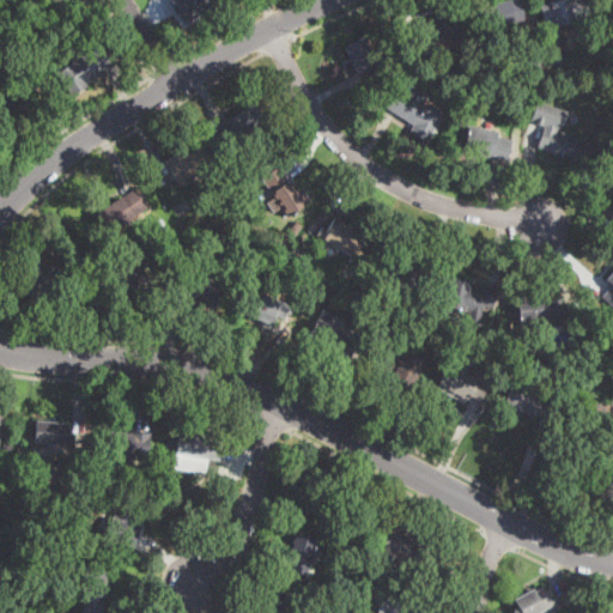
[(218,0),(220,4),(184,24),(170,0),(218,0)]
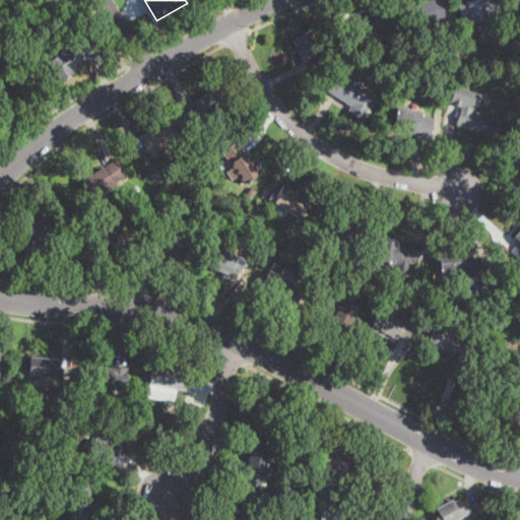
[(413,24),(412,24),(408,5),(432,0),(442,0),(446,17),(413,24)]
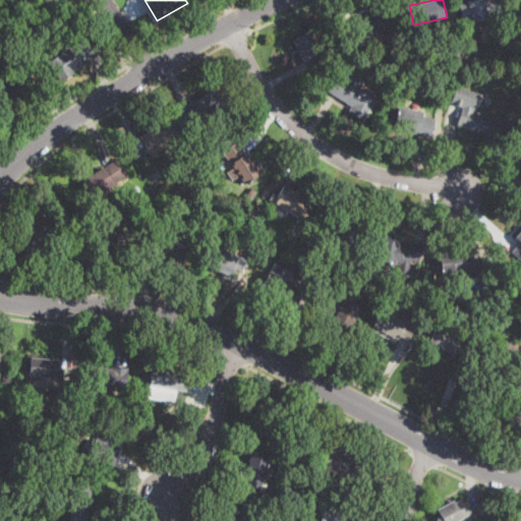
[(467,31),(466,31),(459,4),(476,0),(501,0),(505,14),(473,21),(474,29),(467,31)]
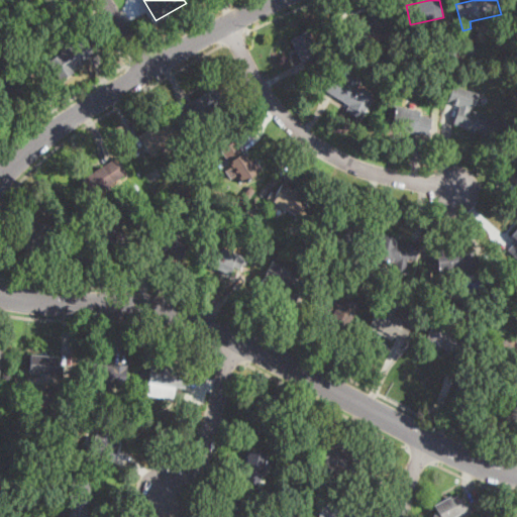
[(394,27),(378,34),(376,30),(360,36),(357,29),(352,31),(348,21),(369,12),(369,10),(385,3),(394,27)]
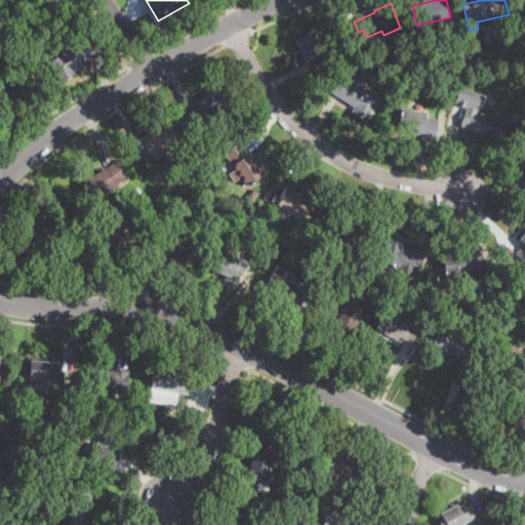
[(326,63),(311,71),(295,39),(311,32),(326,63)]
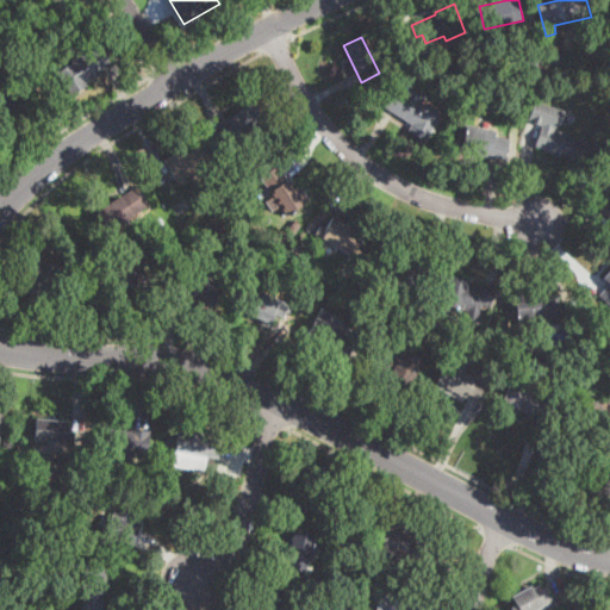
[(99,44),(110,60),(113,66),(86,83),(87,86),(72,97),(55,72),(83,53),(85,55),(99,44)]
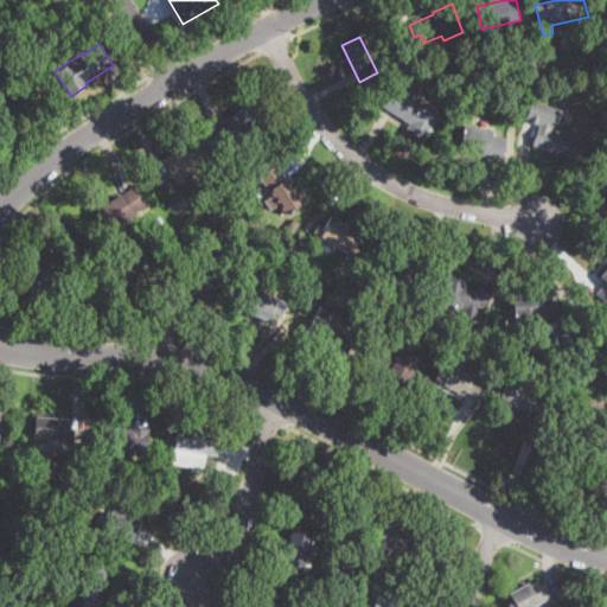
[(536,69),(525,71),(522,56),(532,52),(536,69)]
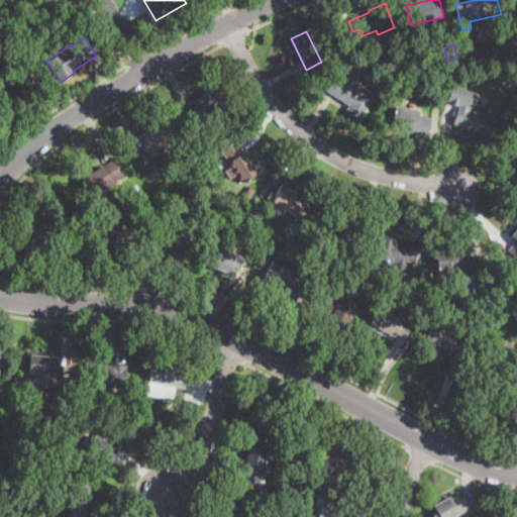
[(475,54),(467,55),(466,45),(468,44),(474,44),(475,54)]
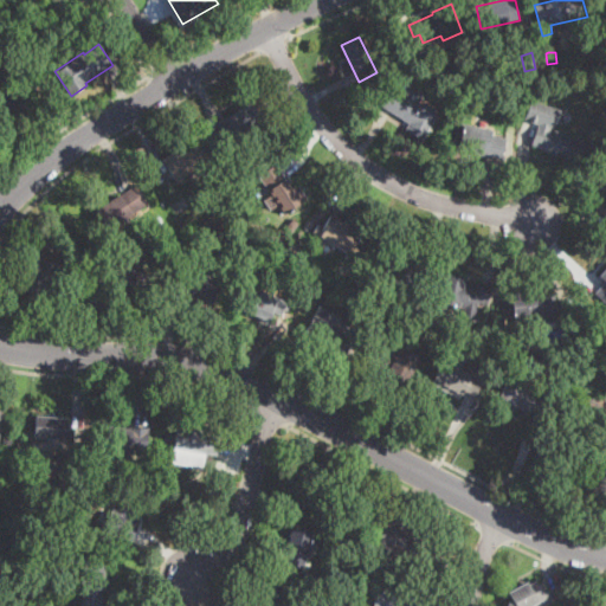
[(472,53),(477,69),(470,72),(469,72),(468,68),(462,69),(458,58),(472,53)]
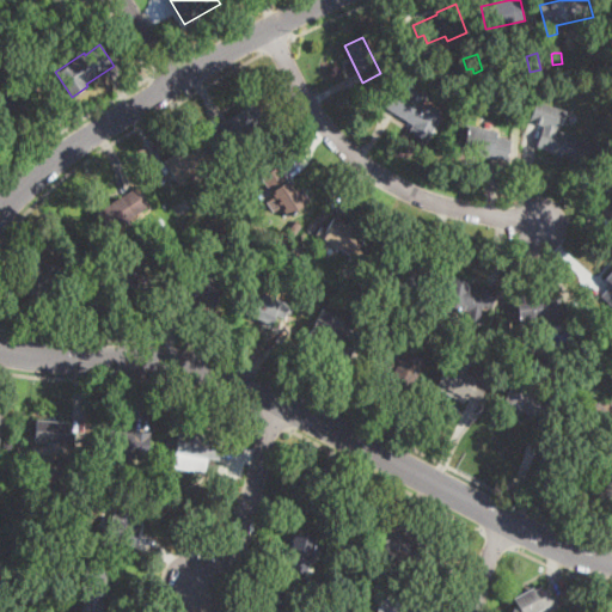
[(441,73),(436,79),(432,77),(436,69),(441,73)]
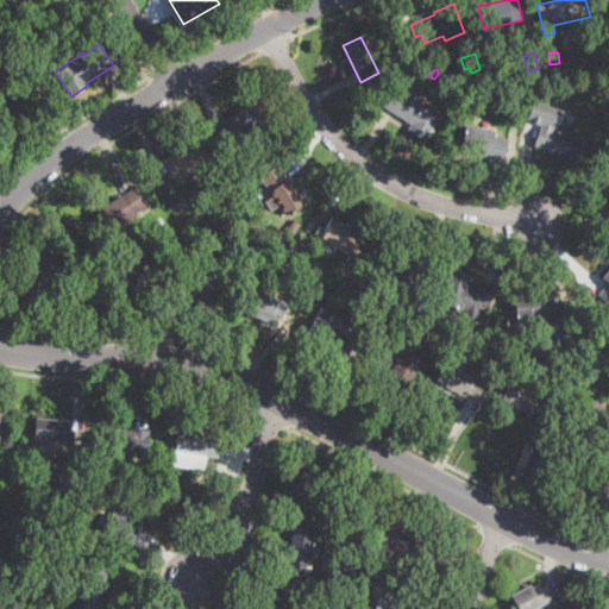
[(420,105),(426,108),(428,105),(439,111),(437,115),(439,118),(424,143),(407,131),(410,124),(384,107),(396,89),(420,105)]
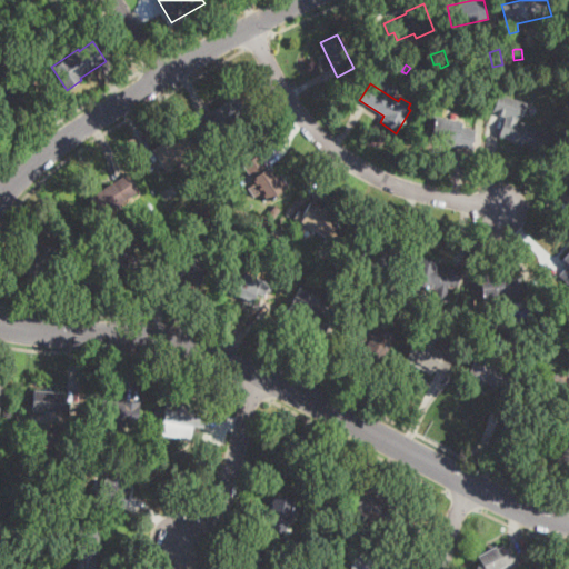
[(550,132),(545,152),(498,137),(501,127),(505,118),(490,112),(497,92),(526,101),(521,115),(518,115),(516,121),(550,132)]
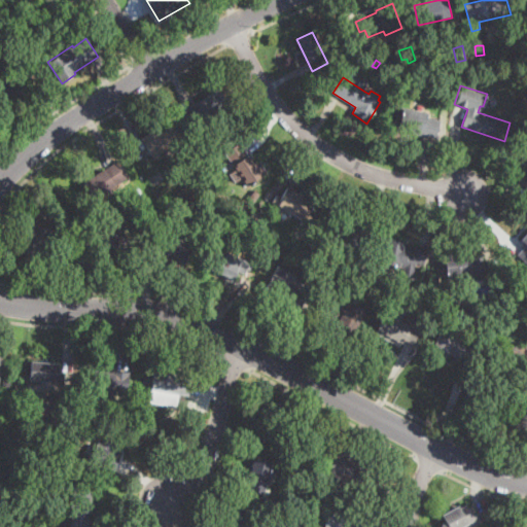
[(224,114),(215,120),(212,115),(199,124),(188,108),(219,89),(229,104),(221,109),(224,114)]
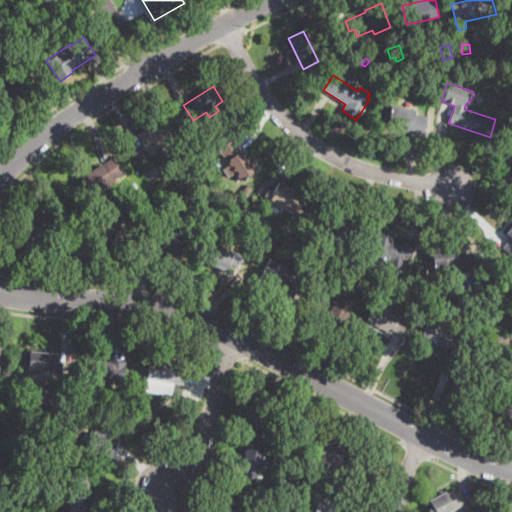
[(427,117),(423,135),(387,128),(392,105),(417,110),(416,115),(427,117)]
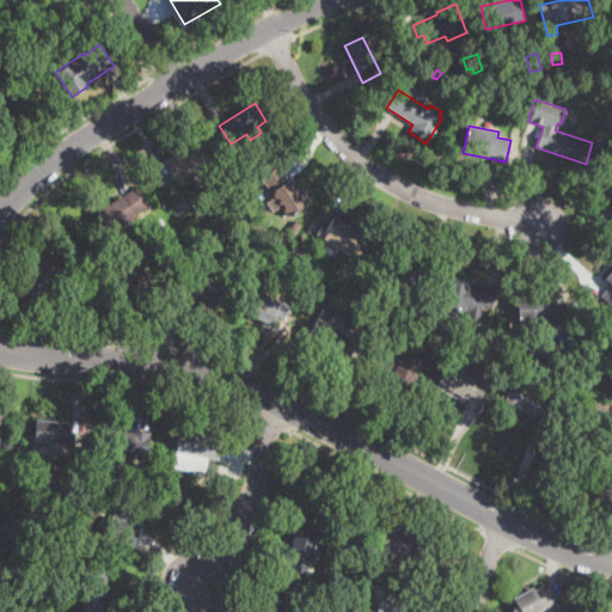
[(215,170),(194,184),(189,177),(178,184),(164,163),(196,141),(215,170)]
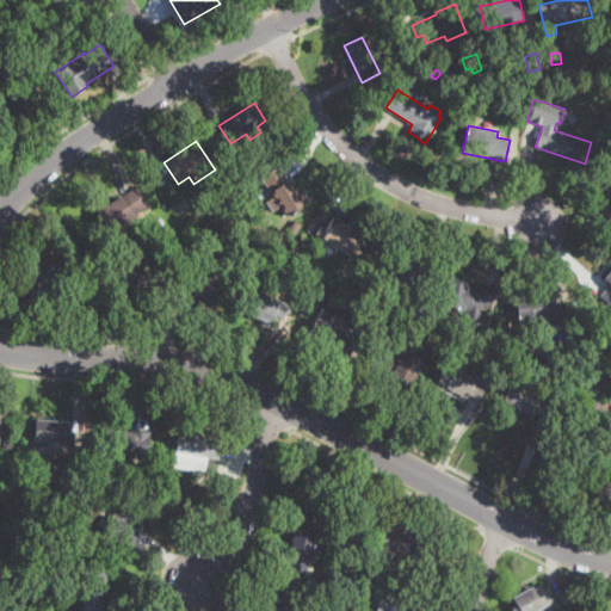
[(289,179),(294,189),(300,185),(309,201),(284,216),(260,177),(279,164),(289,179)]
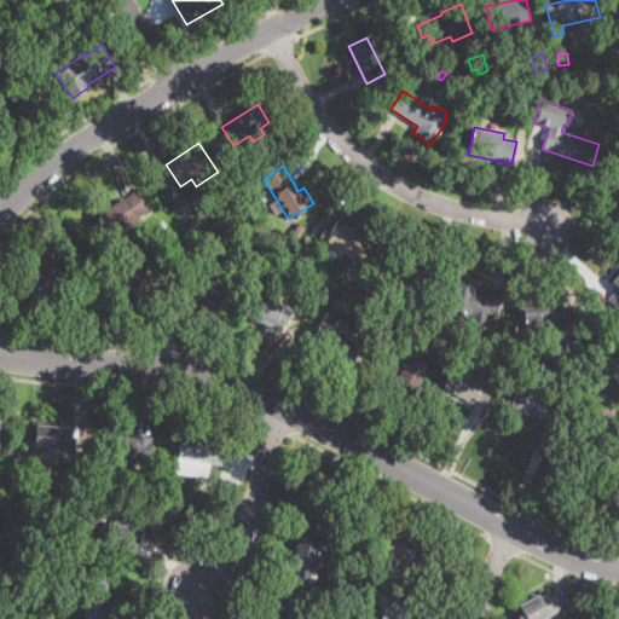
[(113,237),(111,237),(98,215),(110,208),(137,187),(151,209),(113,237)]
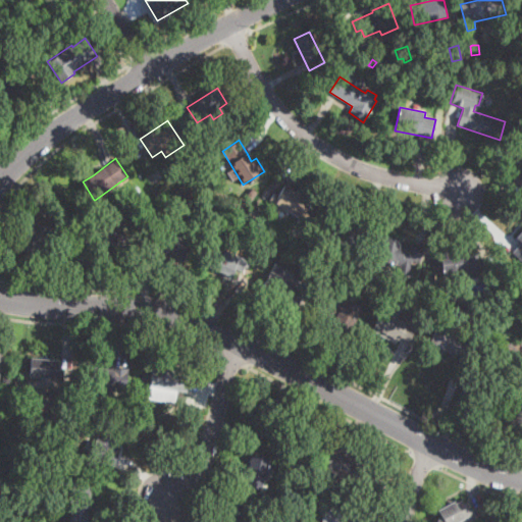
[(202,176),(195,178),(191,168),(197,165),(202,176)]
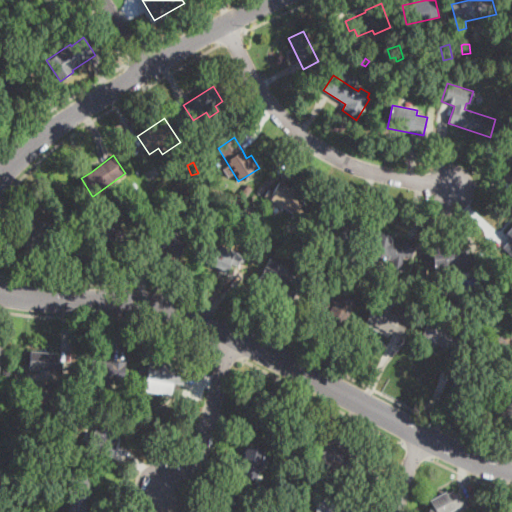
[(308,209),(299,224),(291,219),(294,213),(271,198),(281,182),(305,198),(301,204),(308,209)]
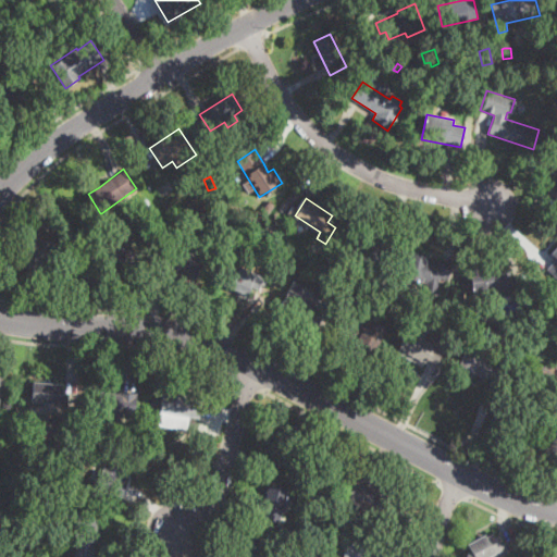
[(274,203),(265,215),(260,211),(269,200),(274,203)]
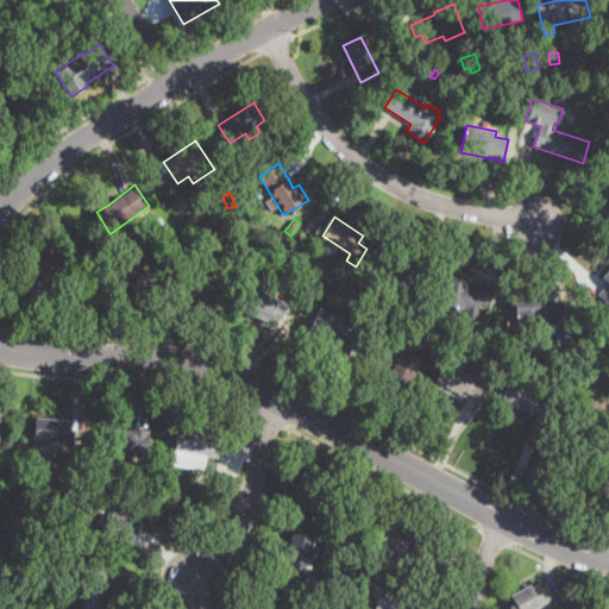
[(36,256),(42,265),(50,261),(56,270),(46,275),(54,287),(35,297),(18,265),(36,256)]
